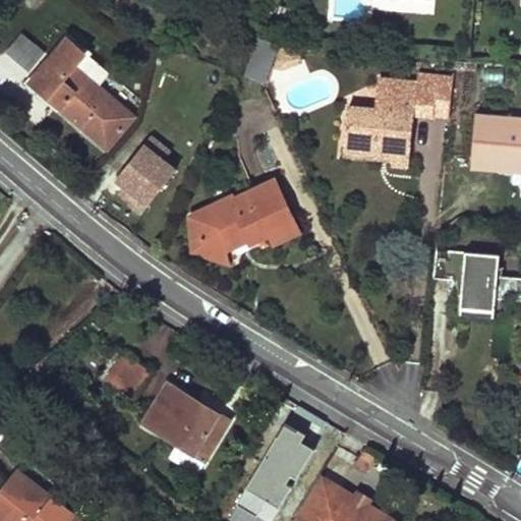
[(243,0),(241,6),(253,11),(256,0),(243,0)]
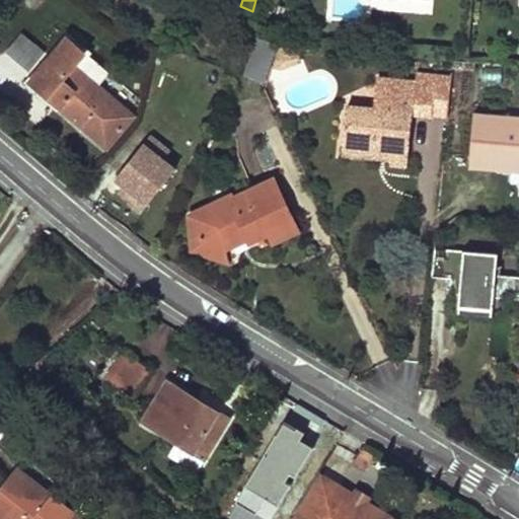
[(29,69),(46,50),(20,28),(4,49),(29,69)]
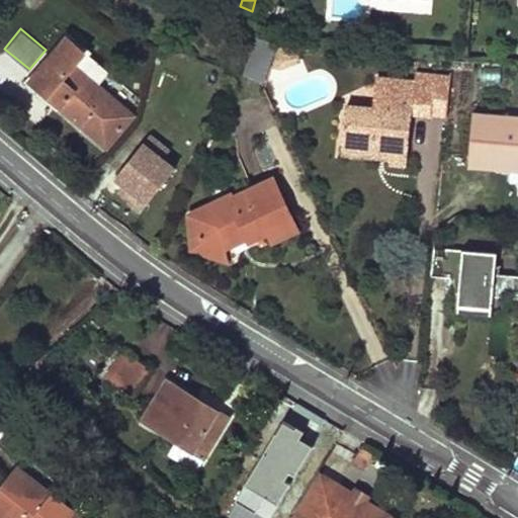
[(61,106),(31,81),(69,37),(89,55),(92,52),(68,30),(24,81),(58,109),(61,106)]
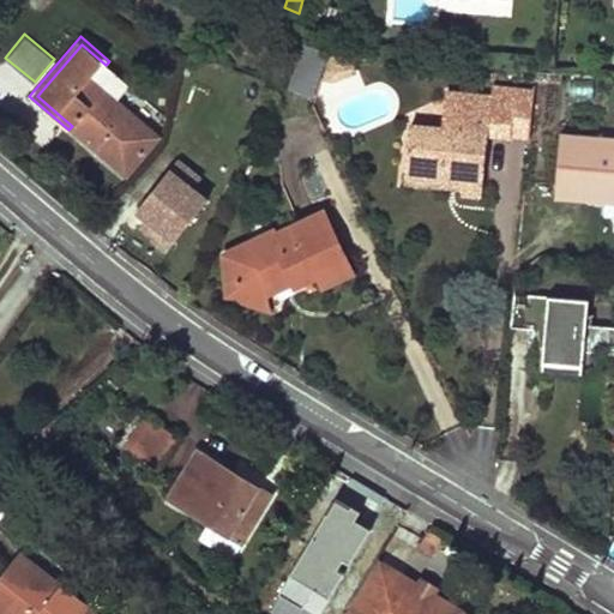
[(314,94),(329,48),(302,40),(287,84),(314,94)]
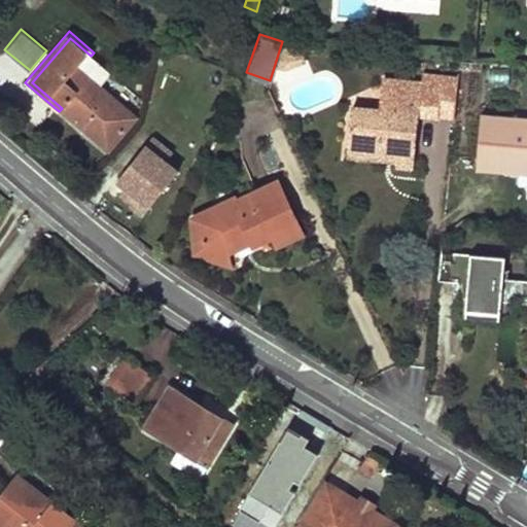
[(91,56),(70,38),(32,82),(62,108),(109,149),(136,118),(100,86),(111,74),(91,56)]
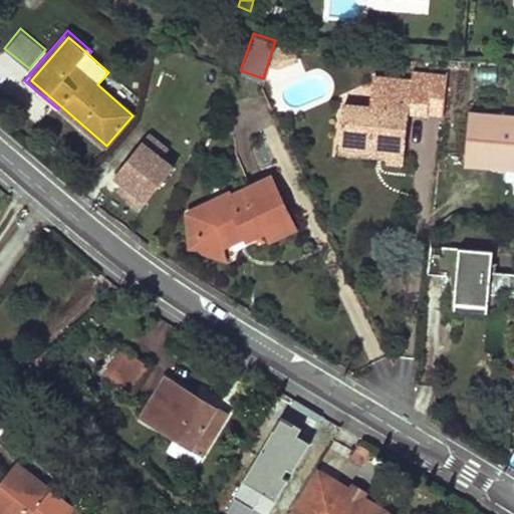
[(284,66),(276,47),(269,67),(276,69),(284,66)]
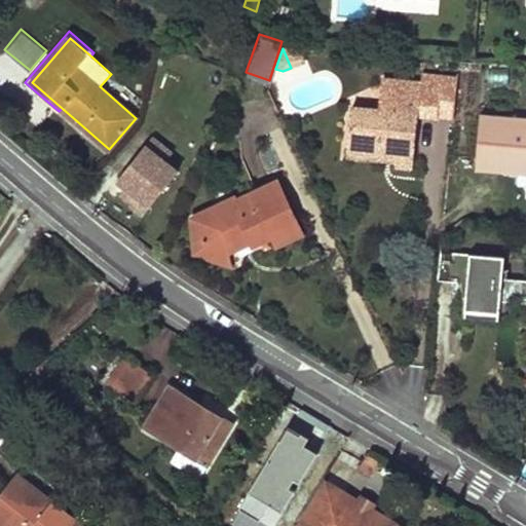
[(442,85),(439,118),(454,119),(458,78),(423,74),(422,83),(442,85)]
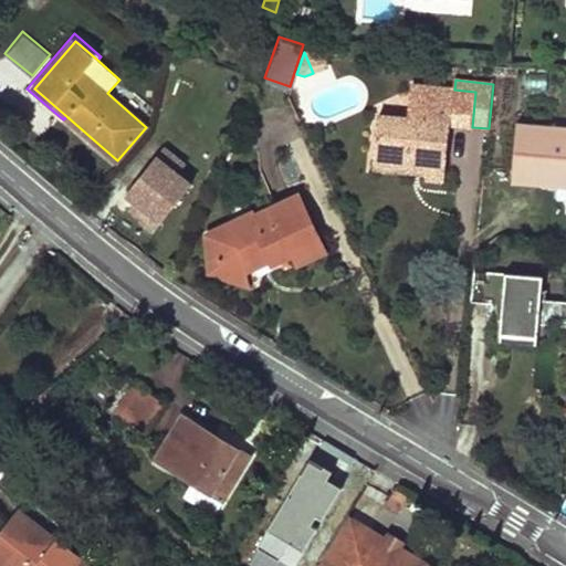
[(413,85),(411,119),(378,116),(375,159),(409,164),(409,169),(426,170),(426,175),(426,179),(444,181),(450,125),(472,127),(475,92),(454,90),(413,85)]
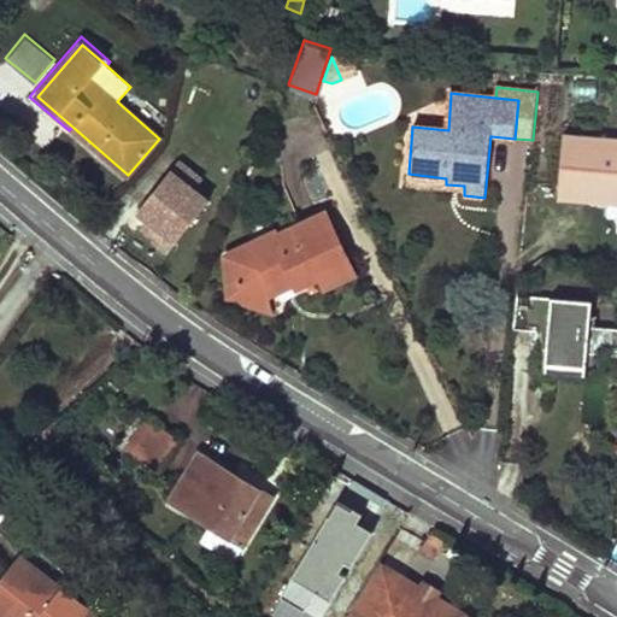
[(559,199),(616,203),(616,137),(565,134),(559,199)]
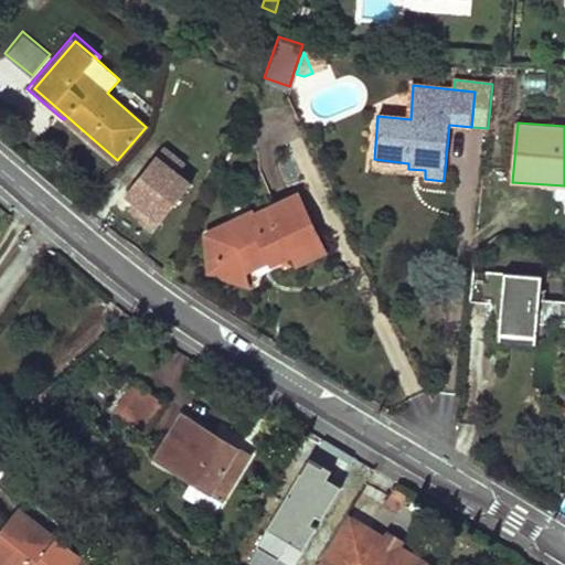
[(183,167),(162,150),(156,159),(177,177),(183,167)]
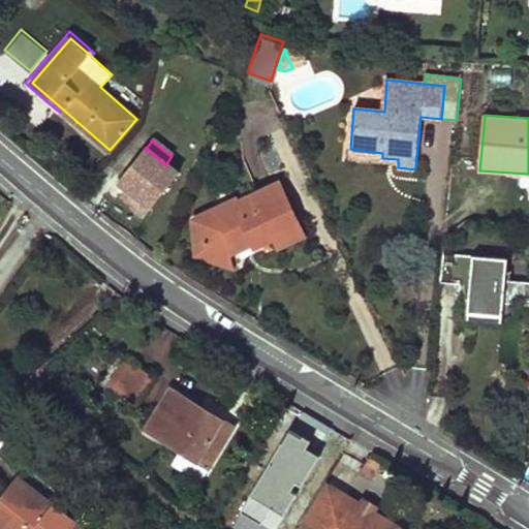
[(178,175),(165,165),(146,149),(118,184),(126,191),(137,199),(132,206),(131,208),(144,218),(178,175)]
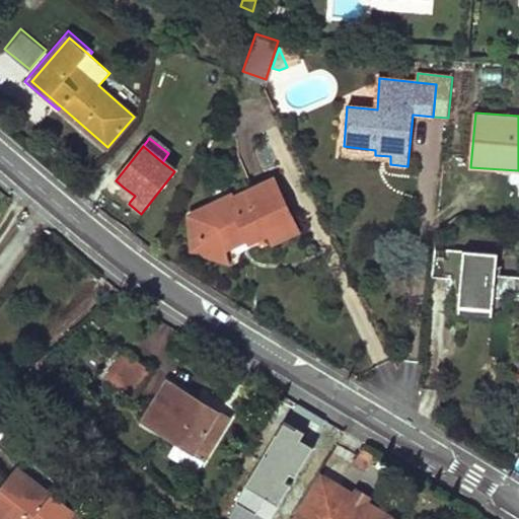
[(344,146),(343,154),(390,160),(390,156),(375,155),(375,150),(344,146)]
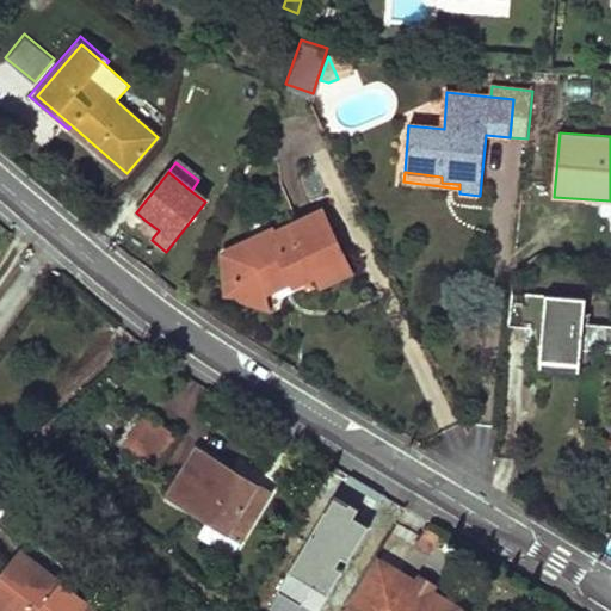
[(323,211),(278,233),(276,228),(224,254),(240,285),(269,296),(273,278),(289,271),(294,283),(316,272),(322,285),(352,272),(323,211)]
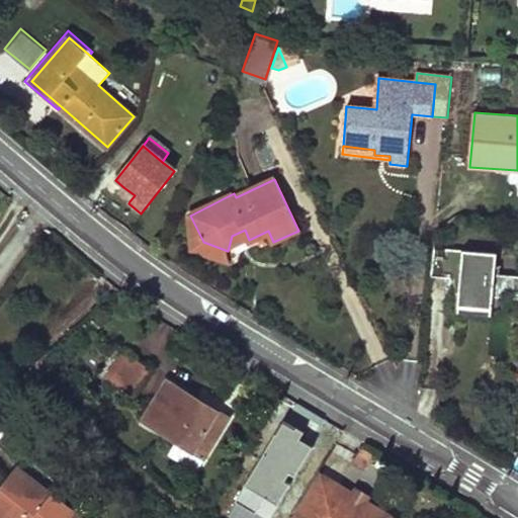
[(119,193),(130,201),(135,195),(123,187),(119,193)]
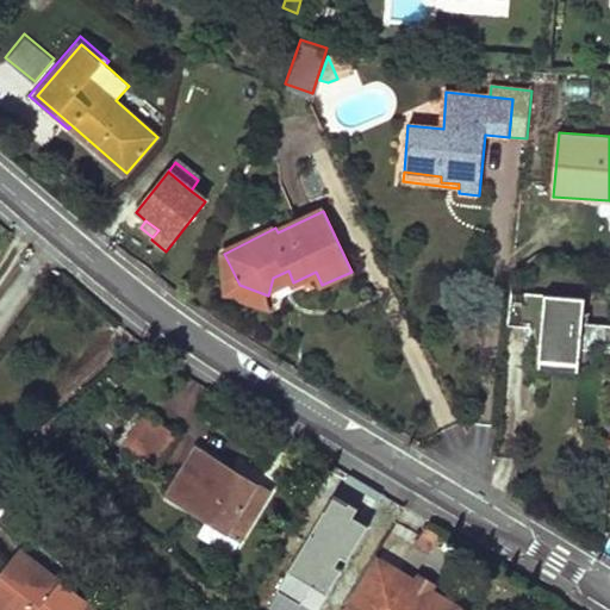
[(240,285),(224,254),(228,294),(271,310),(268,296),(240,285)]
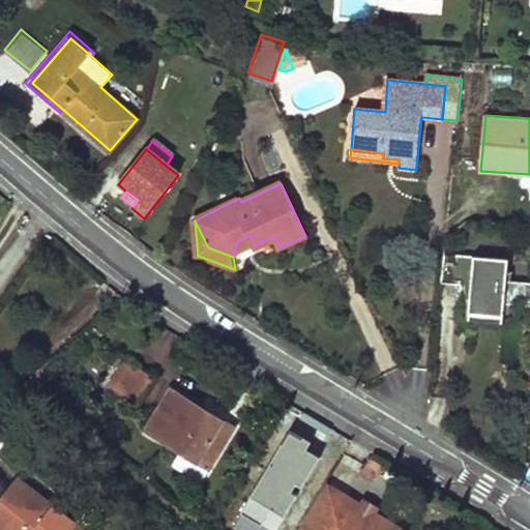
[(237,241),(233,257),(255,245),(251,235),(237,241)]
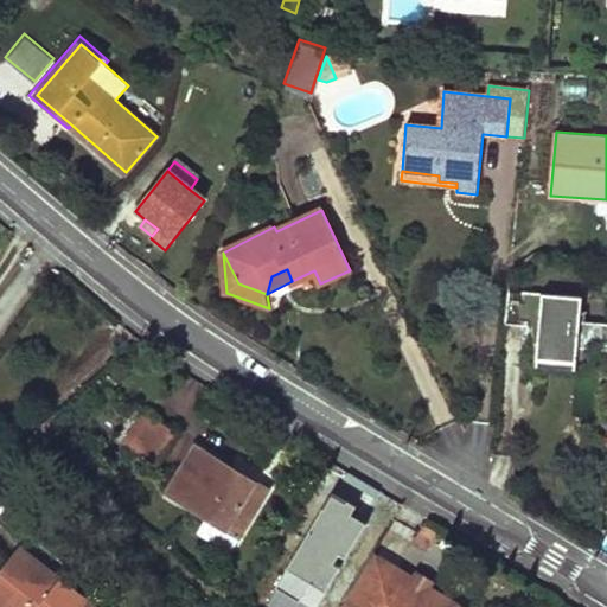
[(583,298),(510,289),(506,323),(529,325),(528,343),(540,344),(537,358),(576,363),(579,347),(595,350),(606,350),(606,324),(581,321),(583,298)]
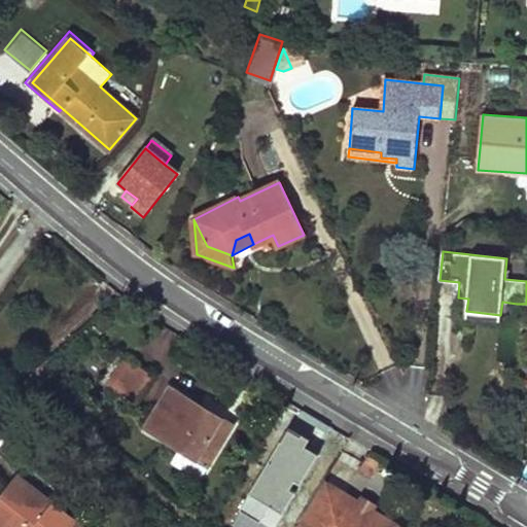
[(517,304),(502,302),(500,315),(516,316),(517,304)]
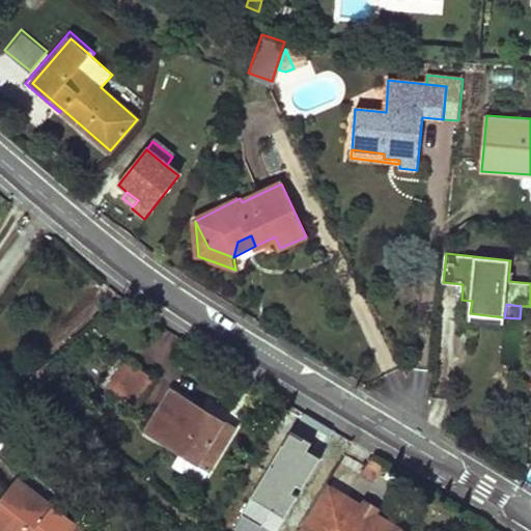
[(59,364),(53,358),(45,365),(50,371),(59,364)]
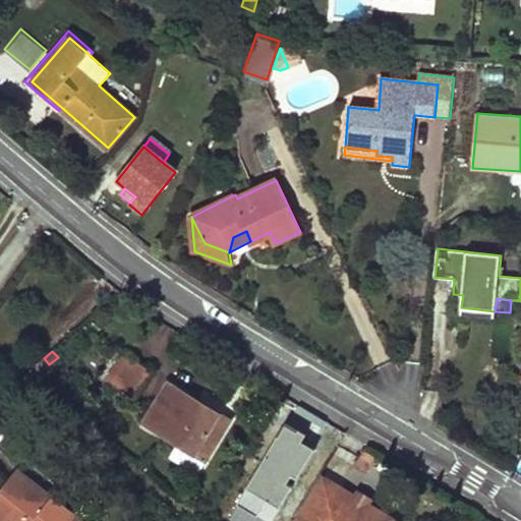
[(106,382),(136,399),(153,371),(122,353),(106,382)]
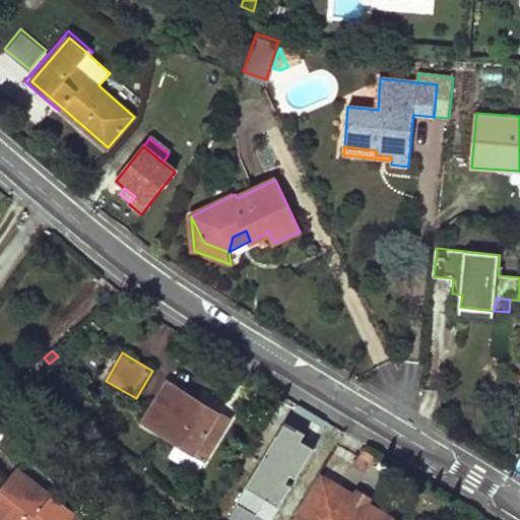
[(143,421),(178,442),(205,458),(220,432),(209,426),(217,412),(168,382),(143,421)]
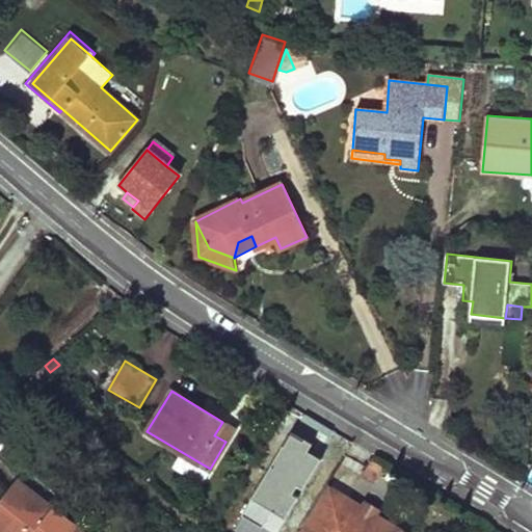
[(222,422),(214,435),(225,442),(234,428),(222,422)]
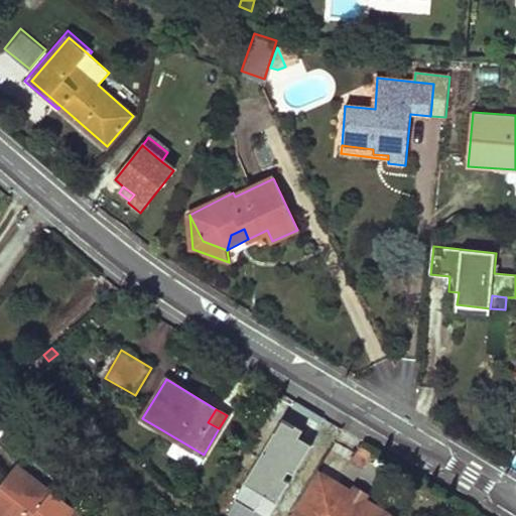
[(176,438),(169,452),(196,468),(204,455),(176,438)]
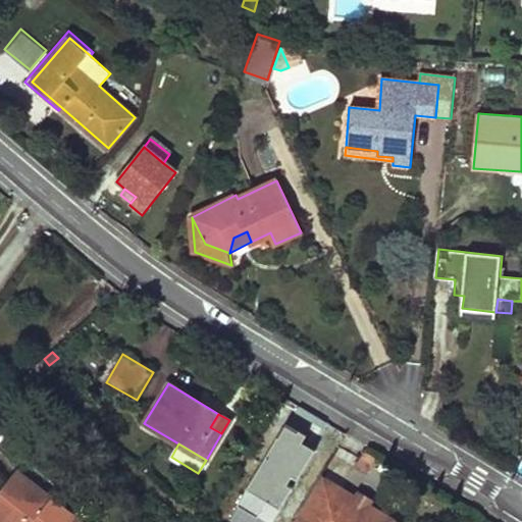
[(82,521),(16,471),(0,491),(0,521),(82,521)]
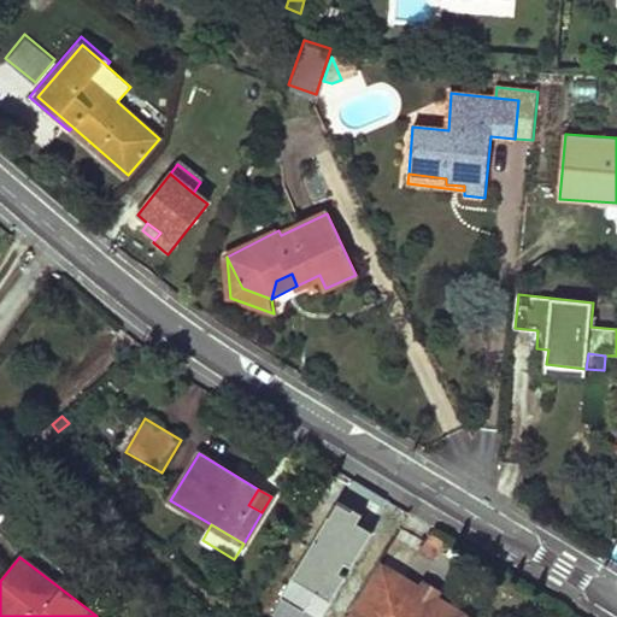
[(463,616),(464,615),(383,566),(352,616),(463,616)]
